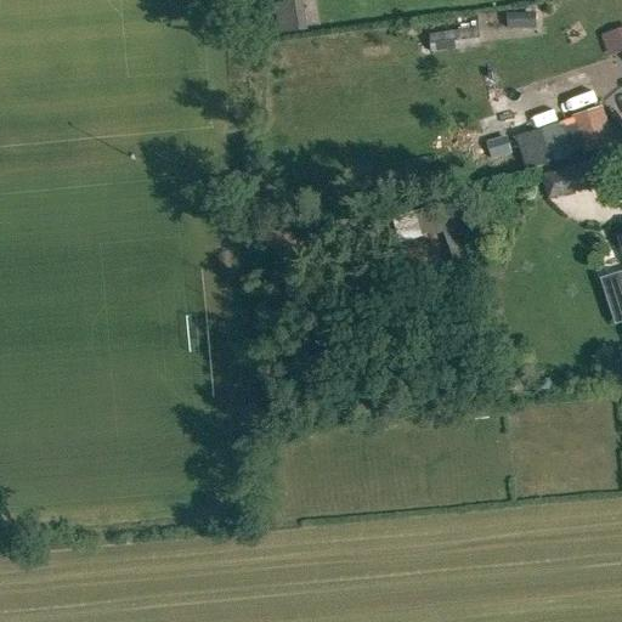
[(508,13),(508,29),(521,29),(522,13),(508,13)]
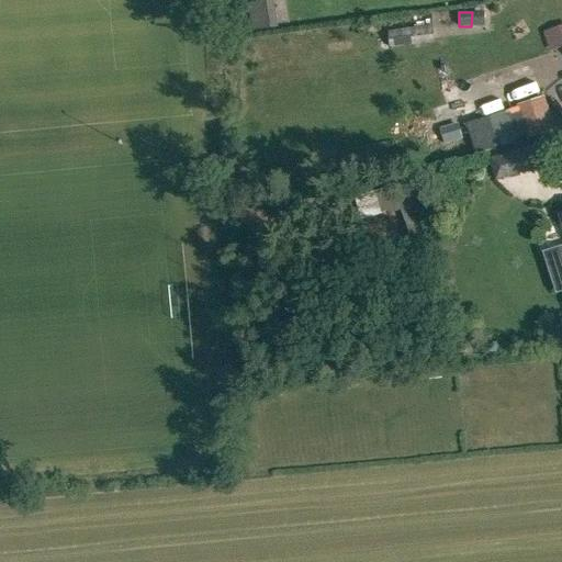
[(385,30),(386,48),(431,44),(429,24),(385,30)]
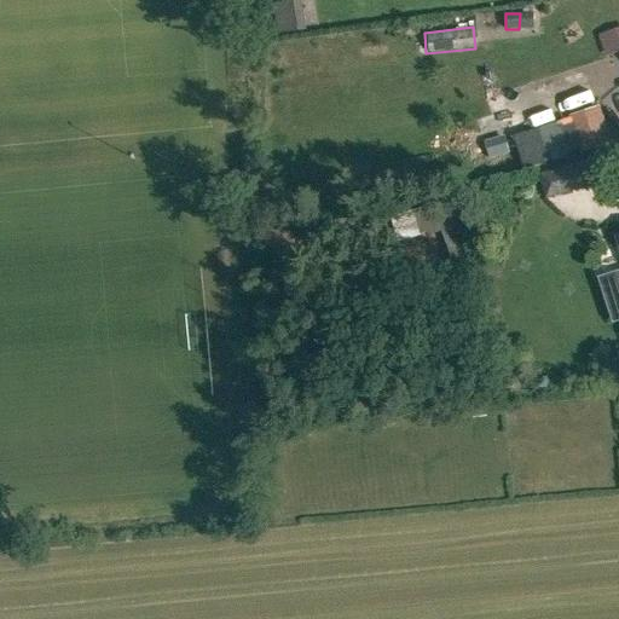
[(556,120),(565,148),(607,136),(596,99),(568,108),(571,115),(556,120)]
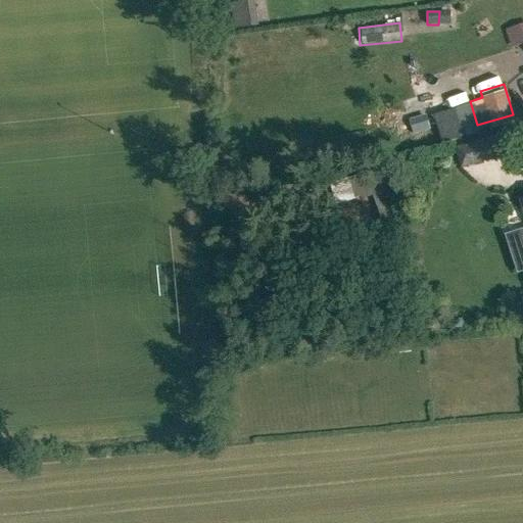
[(427,113),(411,120),(416,135),(432,130),(427,113)]
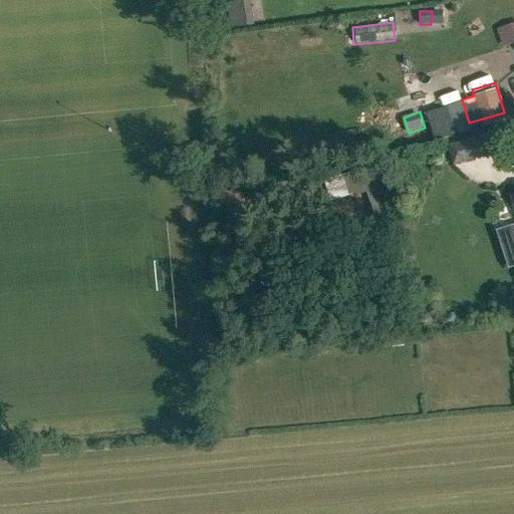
[(504,118),(492,121),(495,131),(499,130),(507,126),(504,118)]
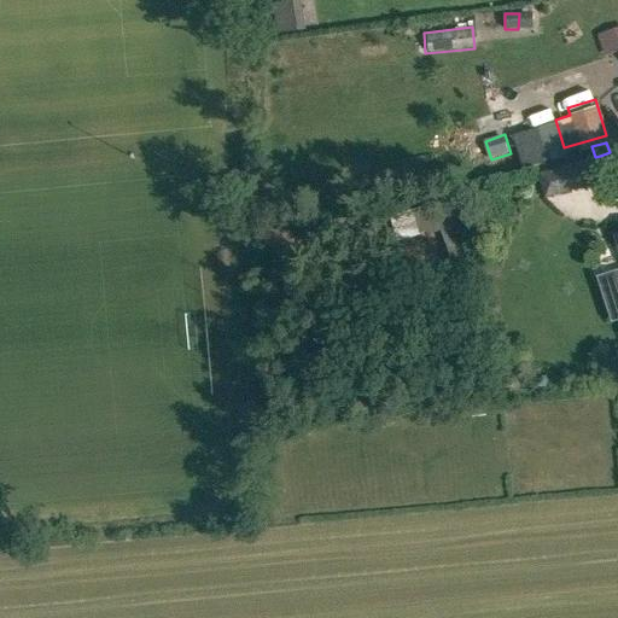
[(583,159),(536,172),(542,197),(590,185),(583,159)]
